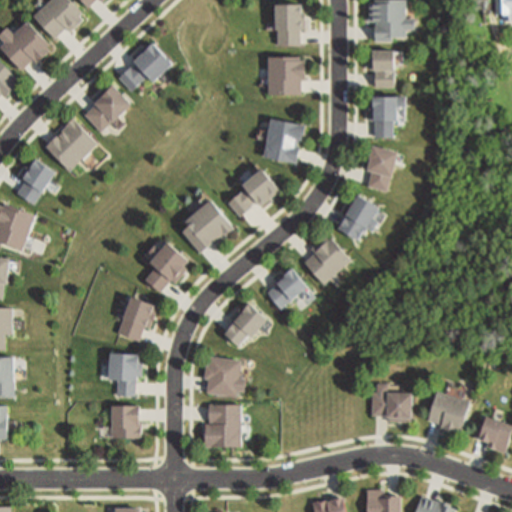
[(46,0),(33,13),(53,35),(57,30),(63,25),(67,29),(81,17),(77,12),(80,10),(70,0),(46,0)]
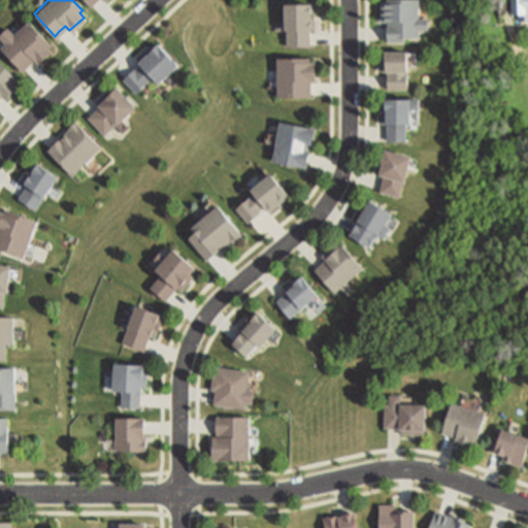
[(83,0),(95,10),(100,4),(105,9),(112,0),(83,0)]
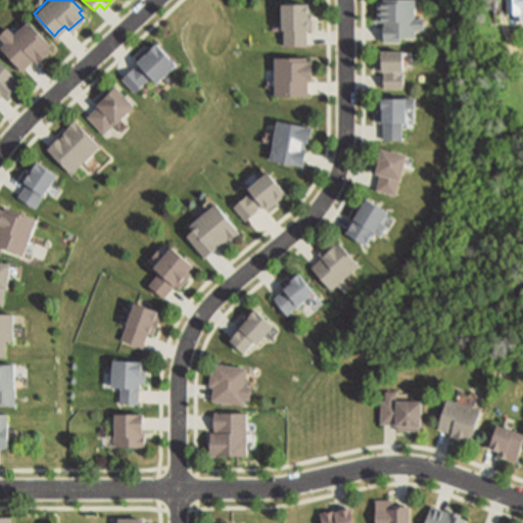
[(382,39),(382,34),(382,19),(377,19),(376,0),(412,0),(413,16),(422,16),(422,27),(413,27),(413,35),(398,35),(398,39),(382,39)]
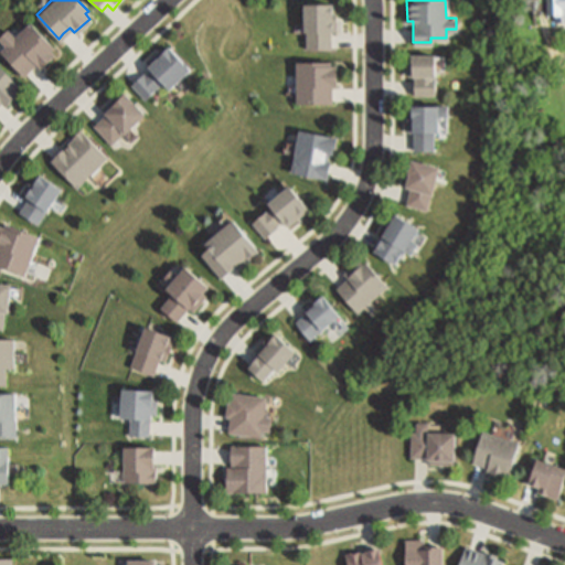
[(546,12),(546,0),(564,0),(564,19),(546,19),(546,12)]
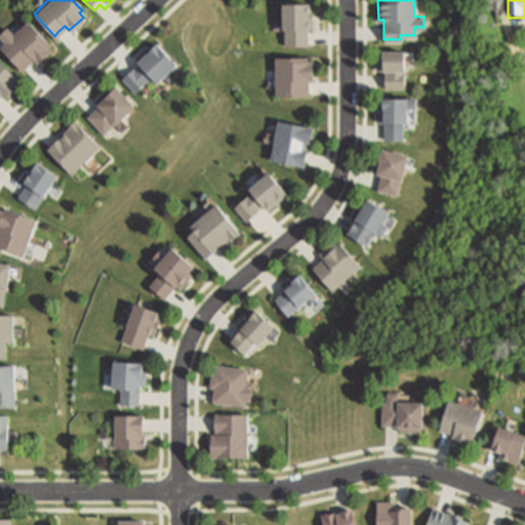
[(286,42),(308,42),(307,35),(307,26),(312,26),(312,13),(308,13),(308,3),(285,3),(286,42)]
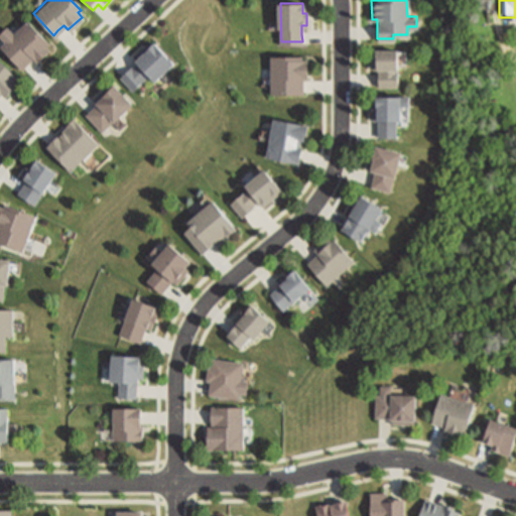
[(0,46),(21,67),(25,62),(31,56),(34,60),(47,47),(43,43),(46,41),(25,18),(12,30),(5,24),(0,29),(0,37),(2,40),(0,41),(0,46)]
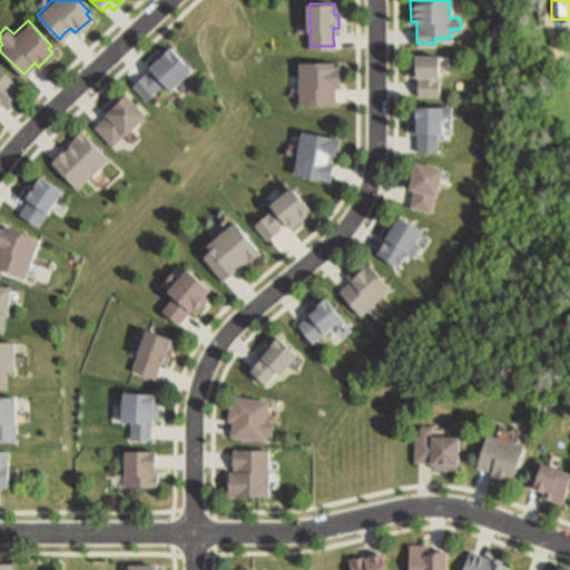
[(134,88),(147,101),(166,85),(173,91),(193,72),(172,48),(149,69),(151,71),(145,78),(134,88)]
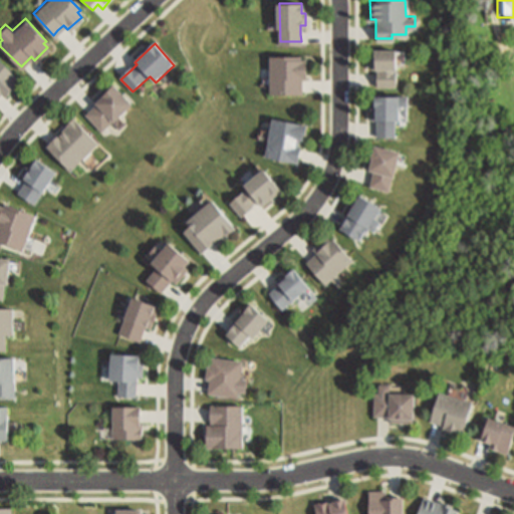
[(376,85),(395,85),(395,49),(370,49),(371,67),(375,67),(376,85)]
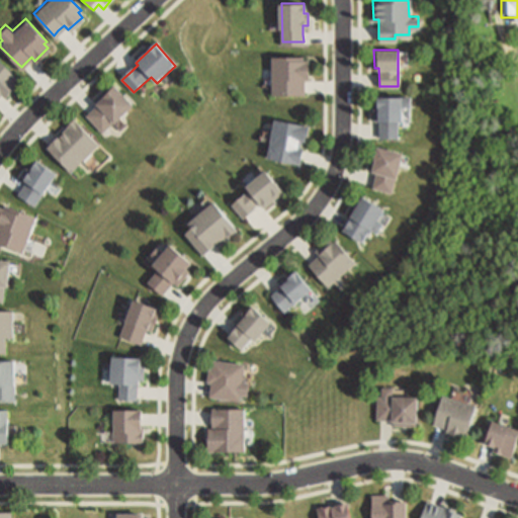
[(270,59),(271,99),(309,98),(309,89),(309,83),(312,83),(312,63),(307,63),(307,59),(270,59)]
